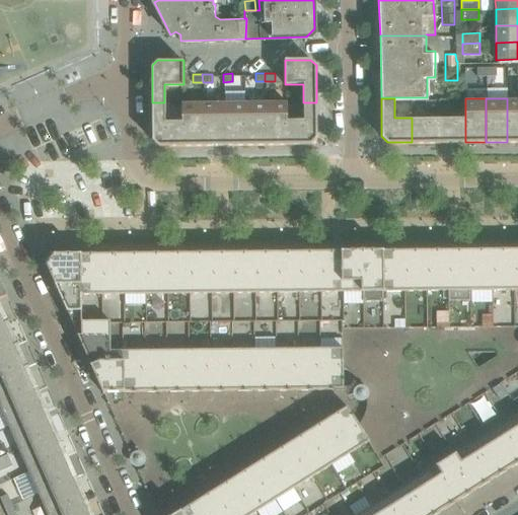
[(517,98),(507,98),(507,142),(517,141),(517,98)]
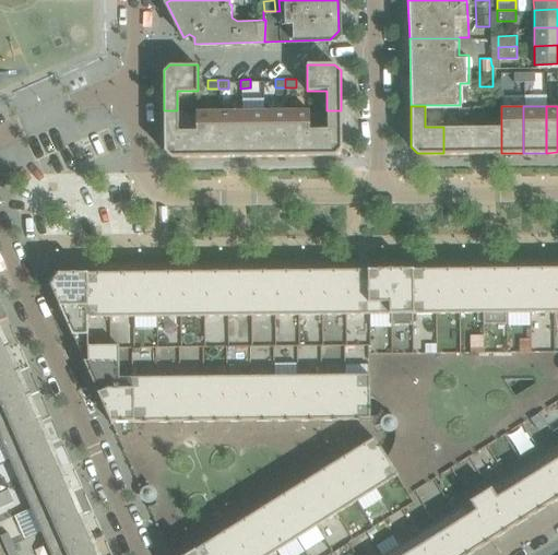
[(196,129),(177,129),(177,110),(164,110),(164,150),(169,155),(196,155),(196,129)]
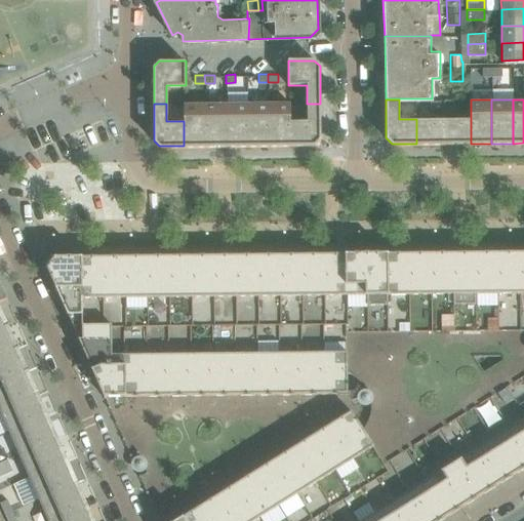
[(184,104),(184,121),(184,146),(205,146),(205,104),(184,104)]
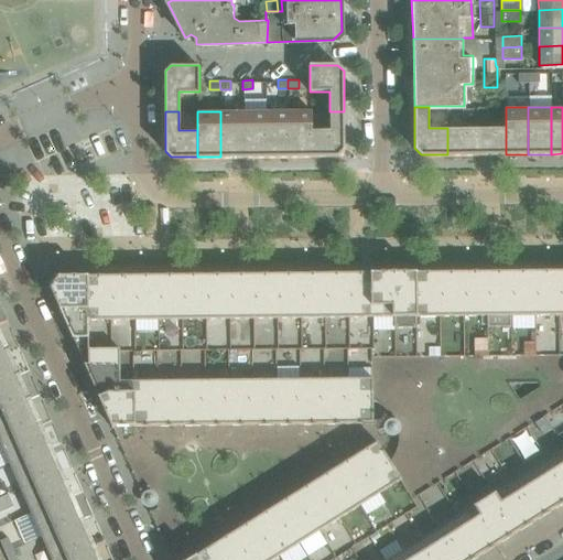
[(242,111),(220,111),(220,157),(242,157),(242,111)]
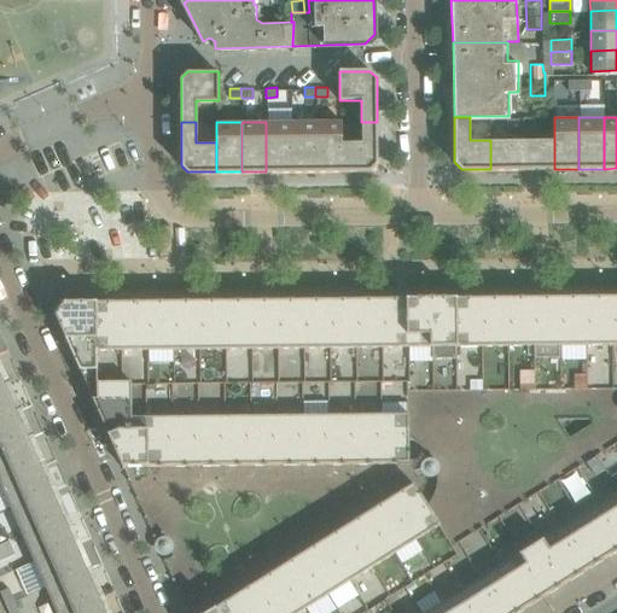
[(291,122),(266,122),(266,171),(291,171),(291,122)]
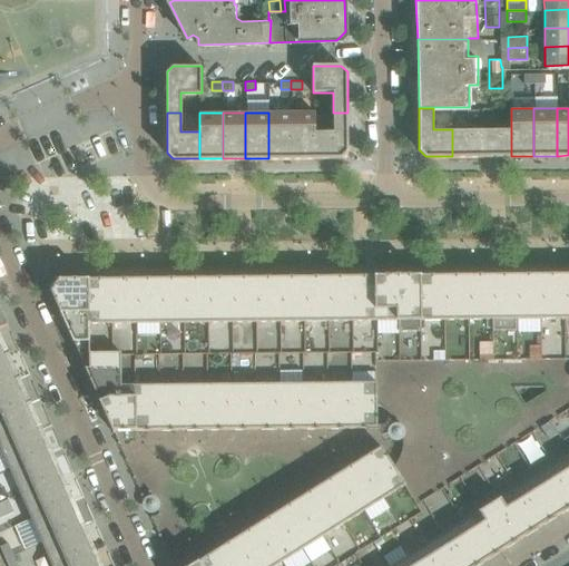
[(291,113),(268,113),(268,158),(291,158),(291,113)]
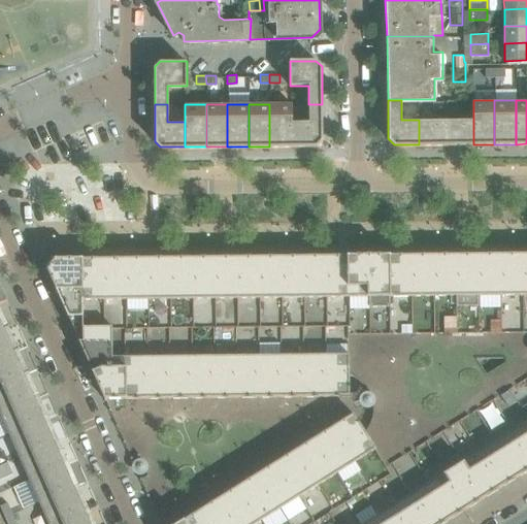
[(292,146),(292,122),(292,104),(269,104),(269,146),(292,146)]
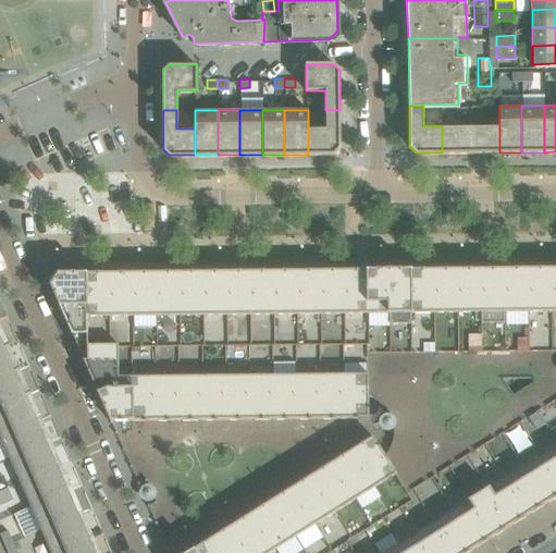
[(340,110),(325,110),(325,128),(308,128),(308,155),(333,155),(340,149),(340,110)]
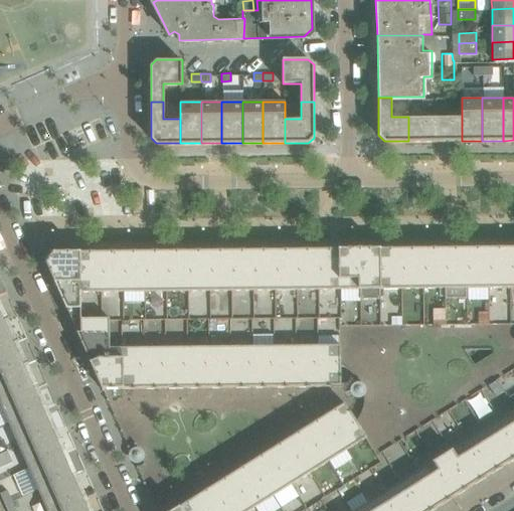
[(436,117),(408,117),(408,141),(436,141),(436,117)]
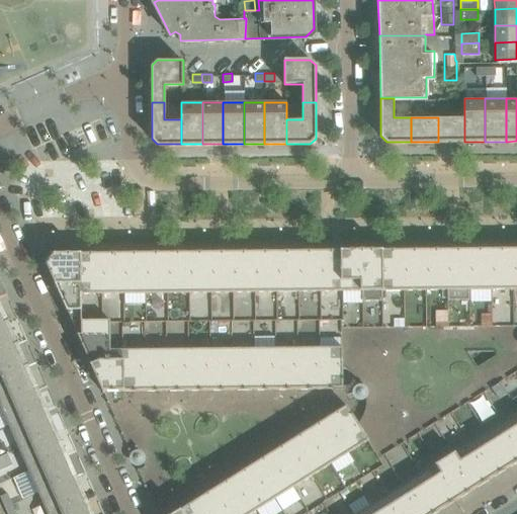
[(464,117),(438,117),(438,142),(464,142),(464,117)]
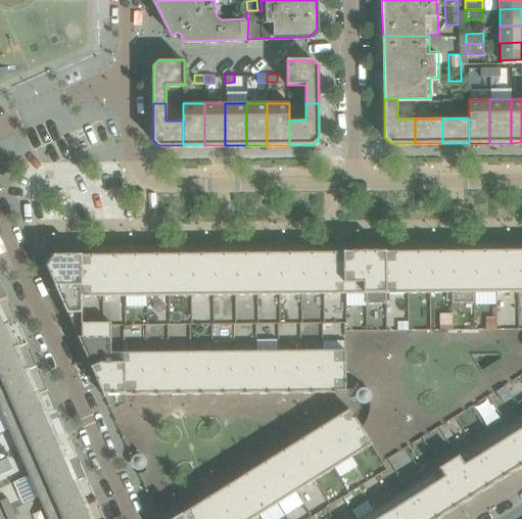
[(517,282),(517,249),(494,250),(494,282),(517,282)]
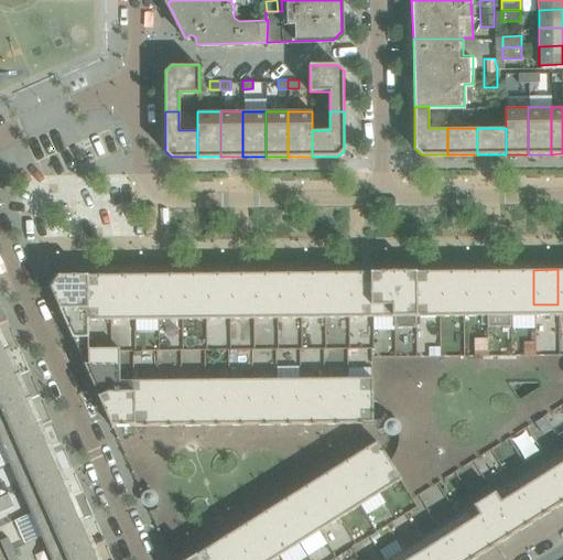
[(439,305),(439,270),(414,271),(414,307),(439,305)]
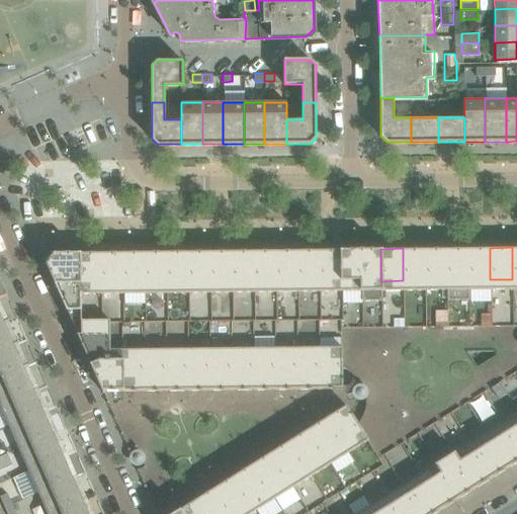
[(424,280),(424,248),(403,248),(403,280),(424,280)]
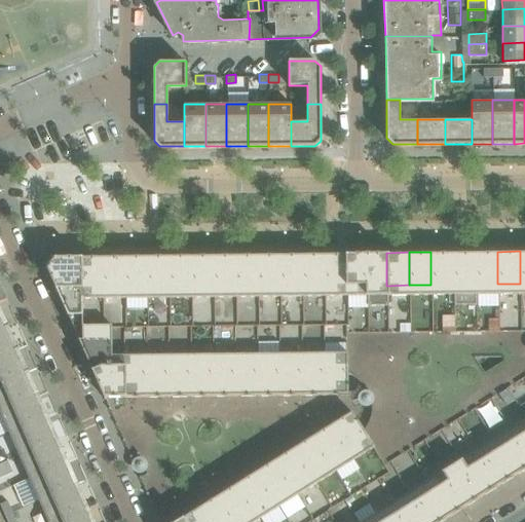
[(453,285),(453,252),(430,252),(430,285),(453,285)]
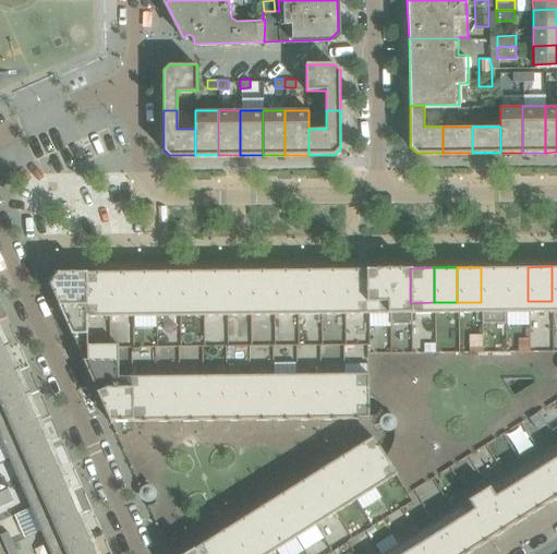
[(505,302),(505,267),(481,267),(481,302),(505,302)]
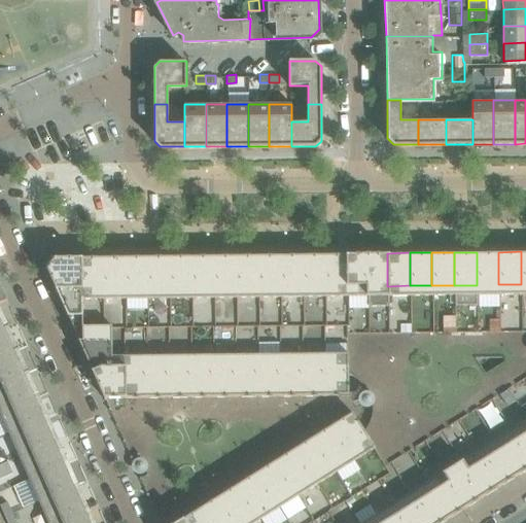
[(498,284),(498,252),(477,252),(477,285),(498,284)]
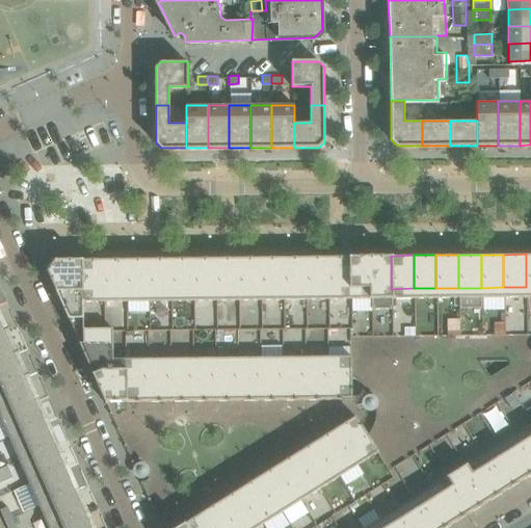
[(308,289),(308,256),(285,257),(286,290),(308,289)]
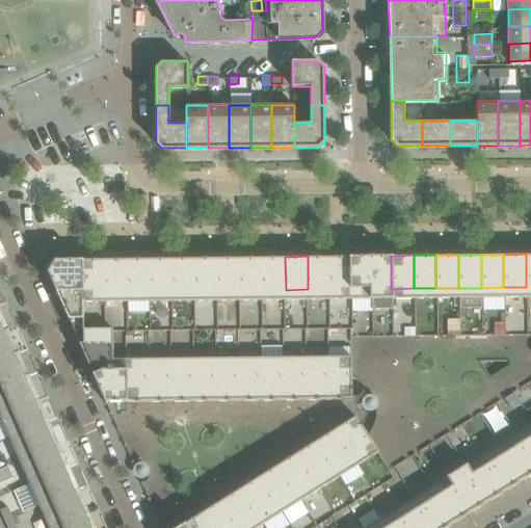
[(330,289),(329,256),(308,256),(308,289),(330,289)]
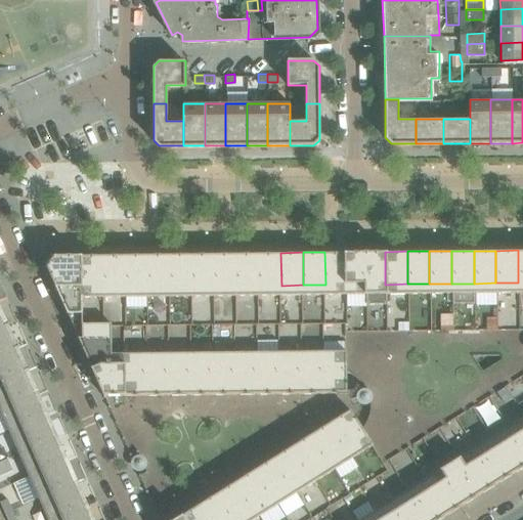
[(347,285),(347,252),(324,252),(325,285),(347,285)]
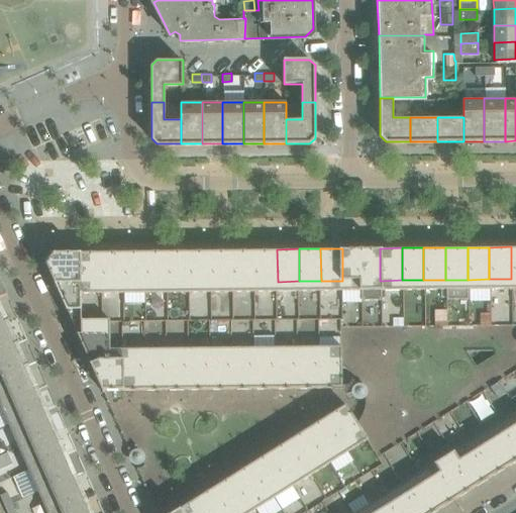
[(360,281),(360,248),(342,248),(342,281),(360,281)]
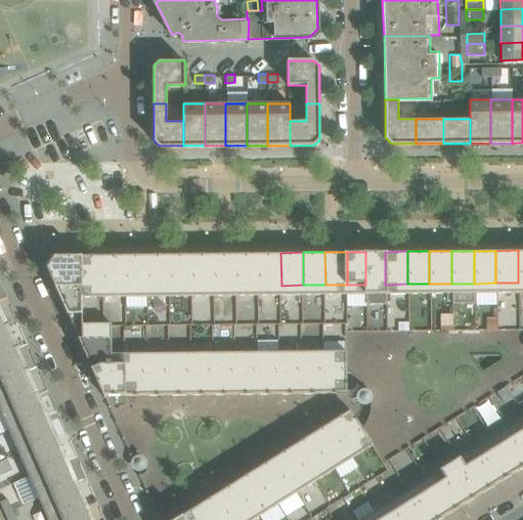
[(385,285),(385,252),(365,252),(365,285),(385,285)]
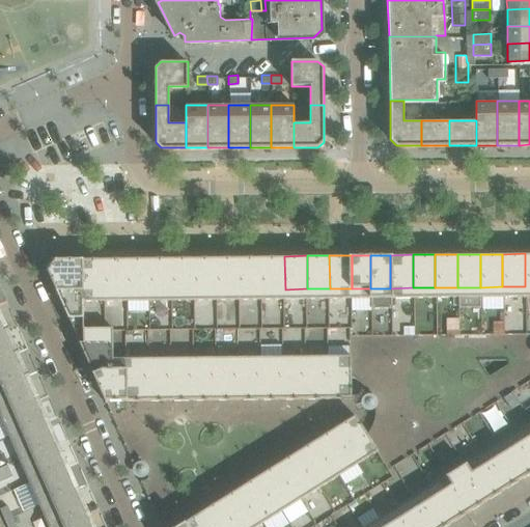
[(218,289),(217,256),(195,257),(195,290),(218,289)]
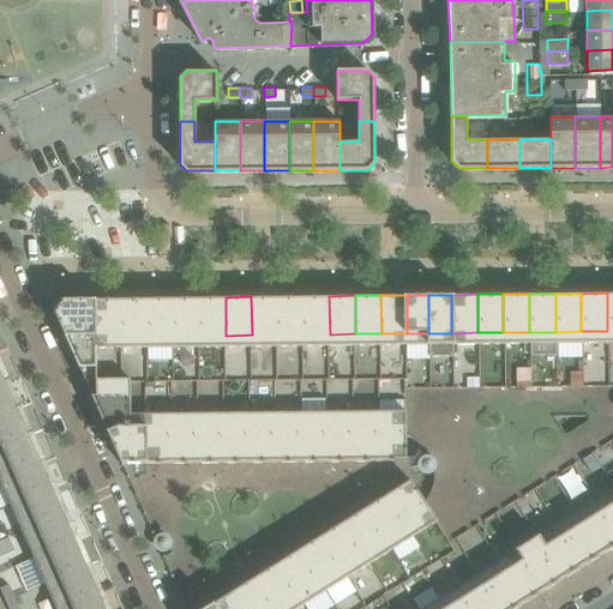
[(277,335),(277,296),(251,296),(252,335),(277,335)]
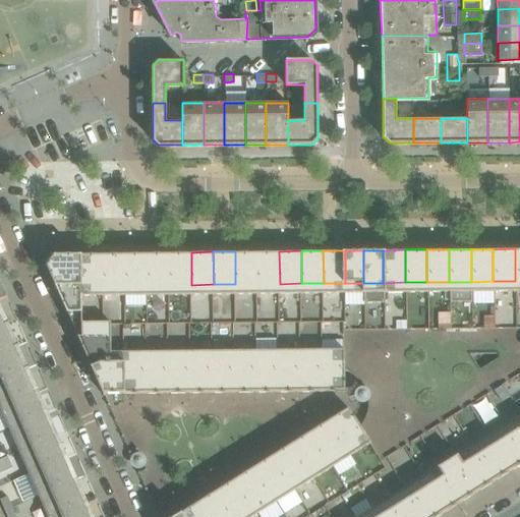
[(257,284),(257,251),(235,251),(235,284),(257,284)]
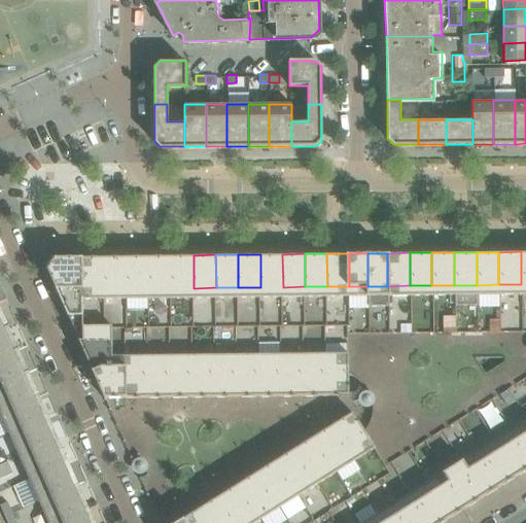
[(283,287),(282,254),(260,254),(260,287),(283,287)]
